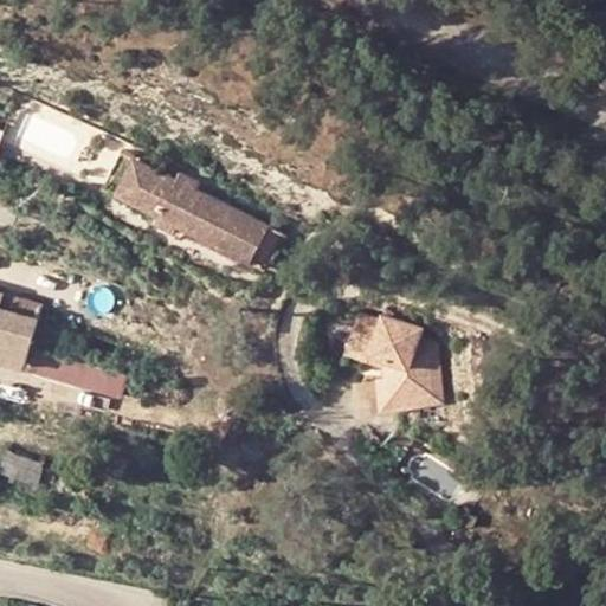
[(176,180),(131,156),(113,193),(247,262),(268,224),(197,191),(202,181),(181,171),(176,180)]
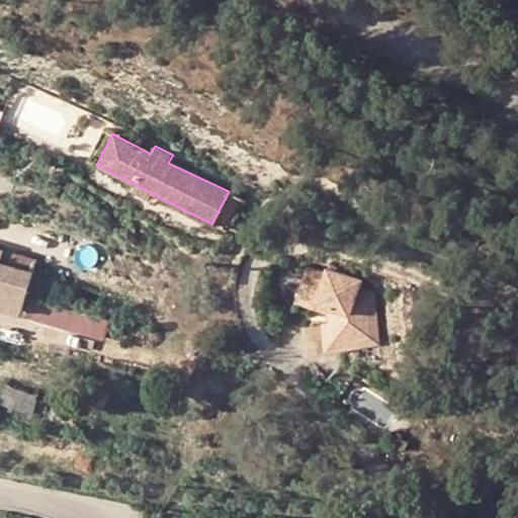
[(0,311),(19,316),(31,270),(0,262),(3,253),(0,252),(0,311)]
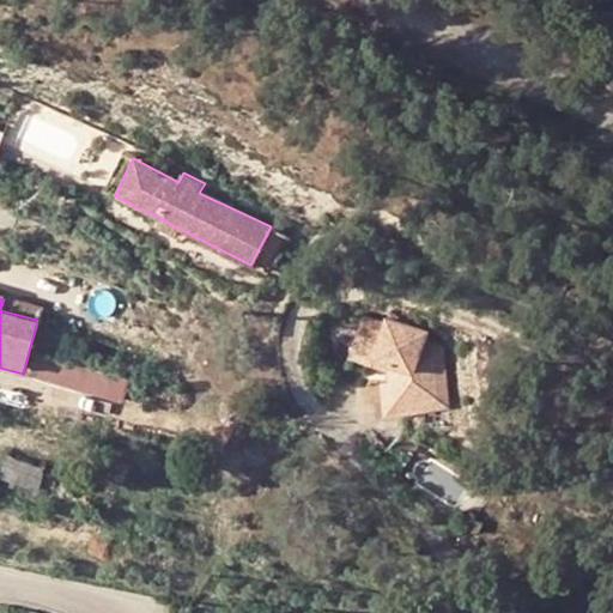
[(364,314),(344,307),(329,345),(365,360),(368,384),(362,384),(364,406),(400,401),(398,389),(418,384),(416,341),(400,331),(405,321),(368,305),(364,314)]
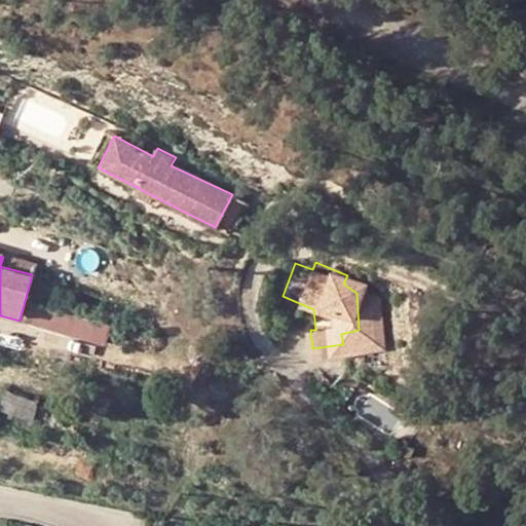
[(365,282),(347,275),(343,284),(357,293),(359,330),(341,334),(343,344),(372,339),(365,282)]
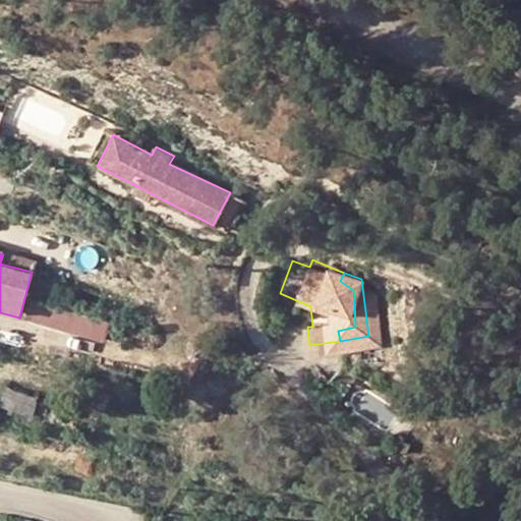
[(10,385),(4,405),(36,415),(43,395),(10,385)]
